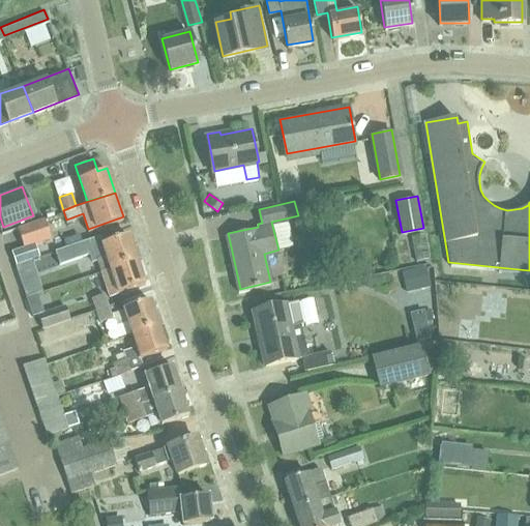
[(18,226),(24,245),(34,242),(52,236),(45,216),(18,226)]
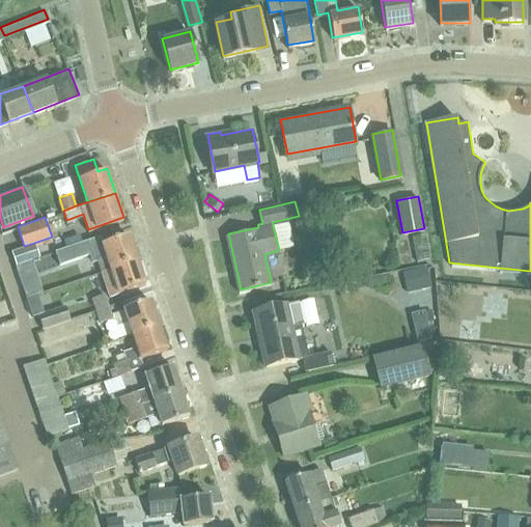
[(102,270),(137,258),(129,233),(103,243),(100,234),(54,250),(58,262),(90,252),(93,259),(98,258),(102,270)]
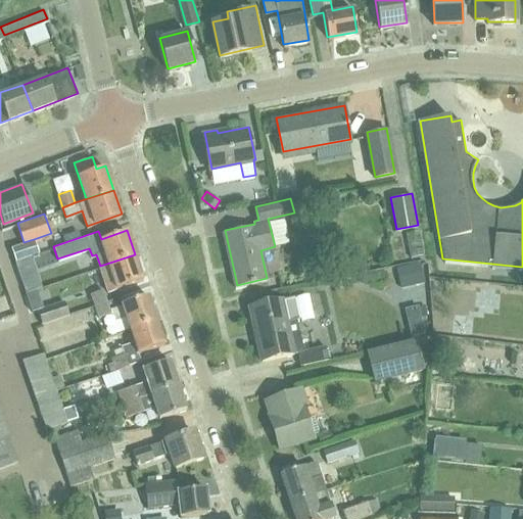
[(34,239),(24,242),(11,246),(15,258),(38,251),(34,239)]
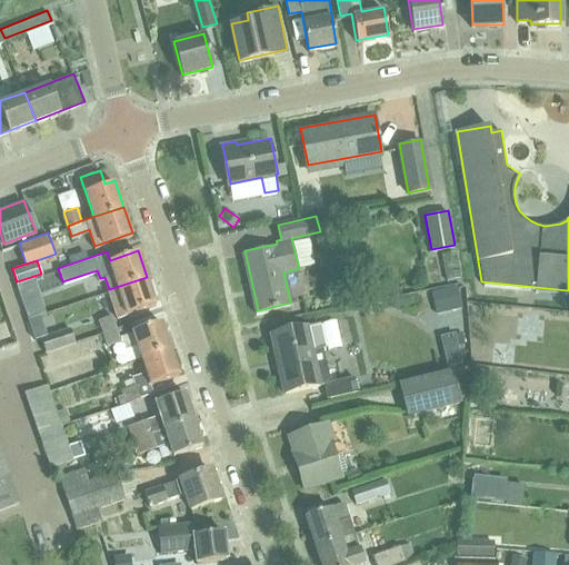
[(156,304),(147,277),(109,289),(118,317),(156,304)]
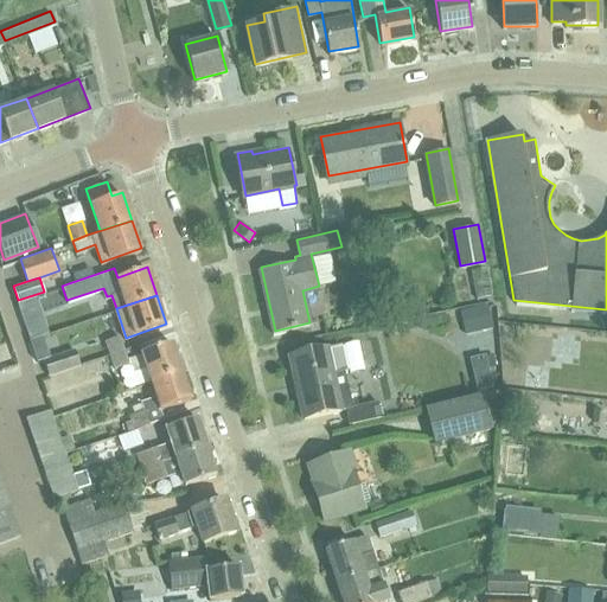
[(486,303),(465,308),(470,330),(492,325),(486,303)]
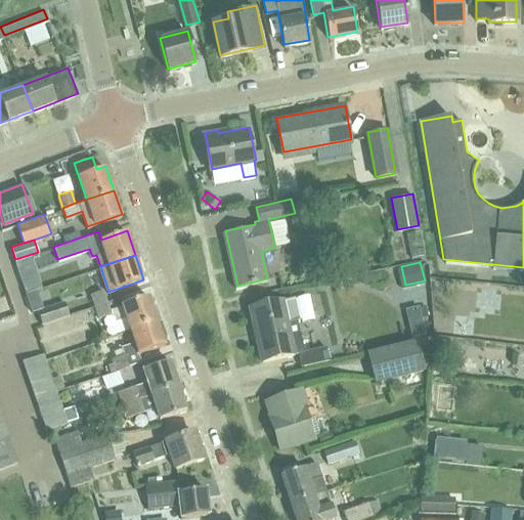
[(27,274),(17,277),(23,293),(25,292),(32,290),(27,274)]
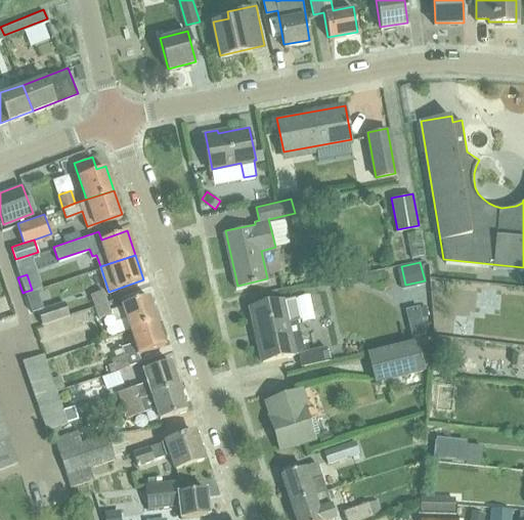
[(94,305),(107,300),(103,288),(90,292),(94,305)]
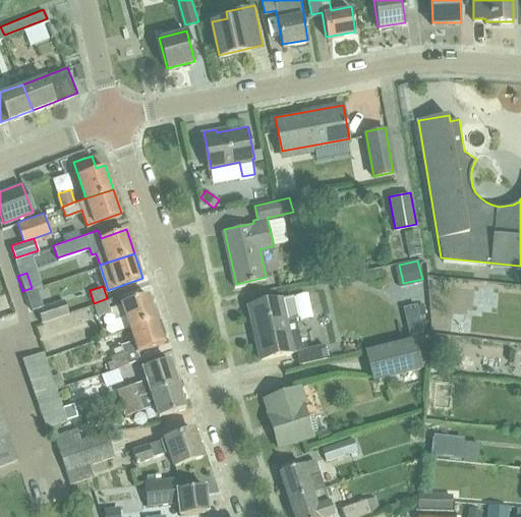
[(32,288),(24,290),(31,309),(37,307),(43,305),(37,287),(32,288)]
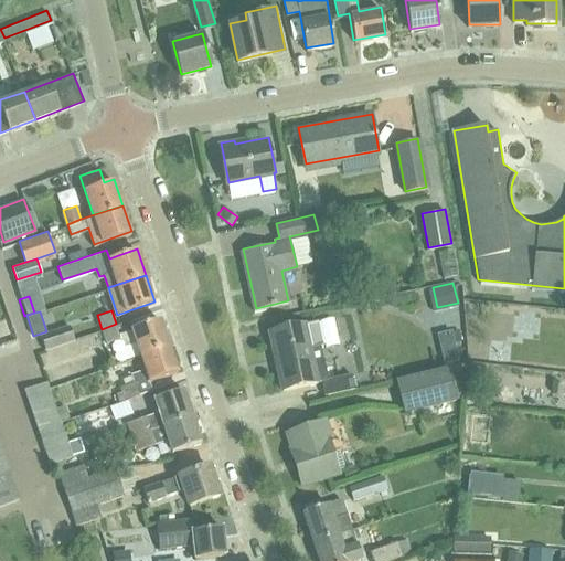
[(323,342),(318,317),(268,328),(283,390),(321,381),(324,394),(354,387),(351,372),(329,377),(321,343),(323,342)]
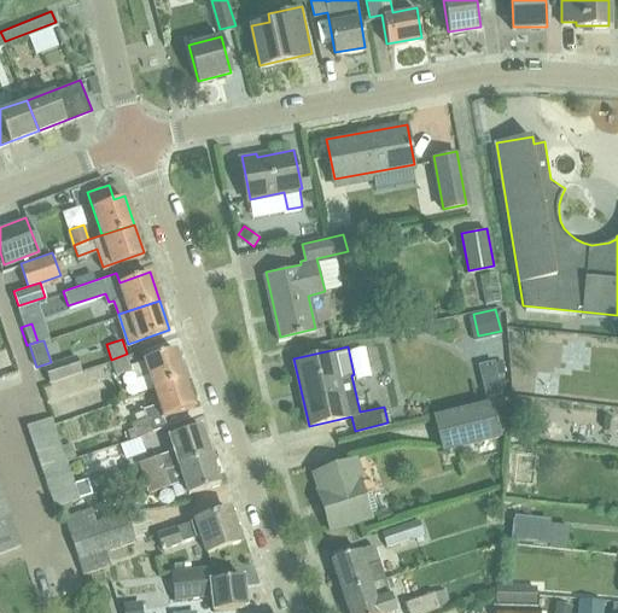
[(153,387),(185,377),(175,349),(144,360),(153,387)]
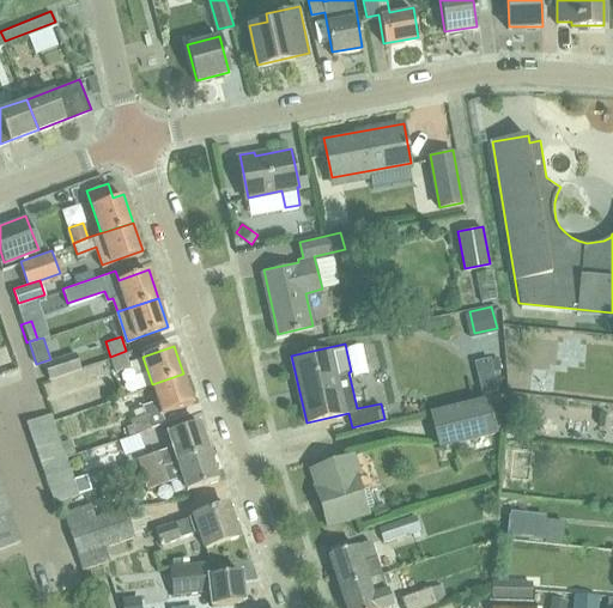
[(48,377),(80,366),(74,351),(50,359),(43,362),(48,377)]
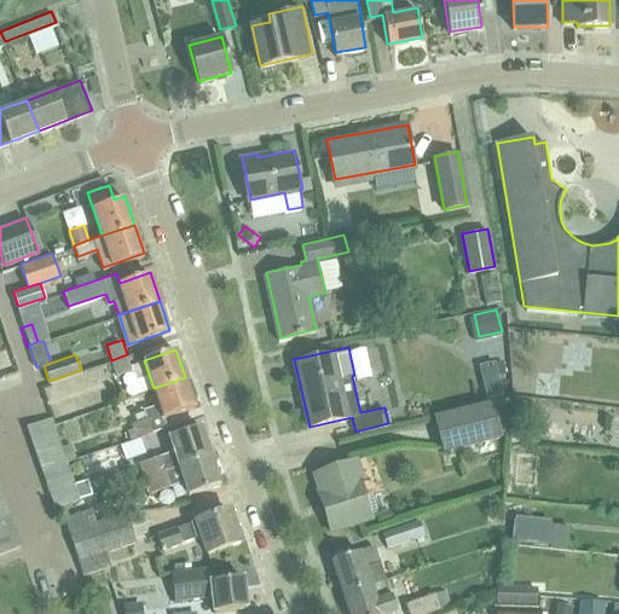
[(132,370),(127,354),(111,360),(116,375),(132,370)]
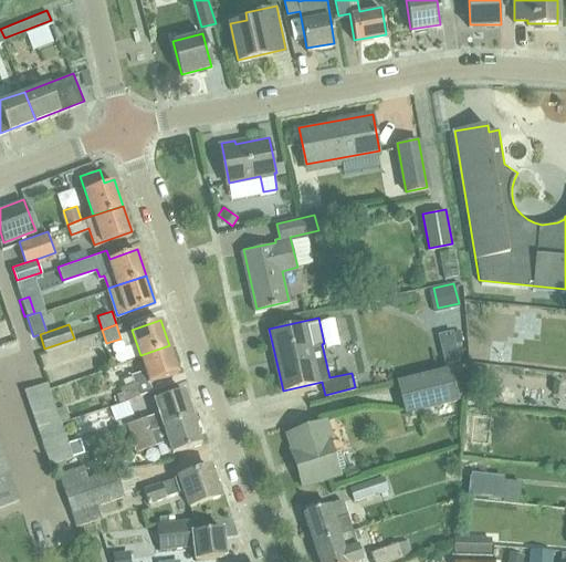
[(456,344),(441,347),(446,363),(459,360),(456,344)]
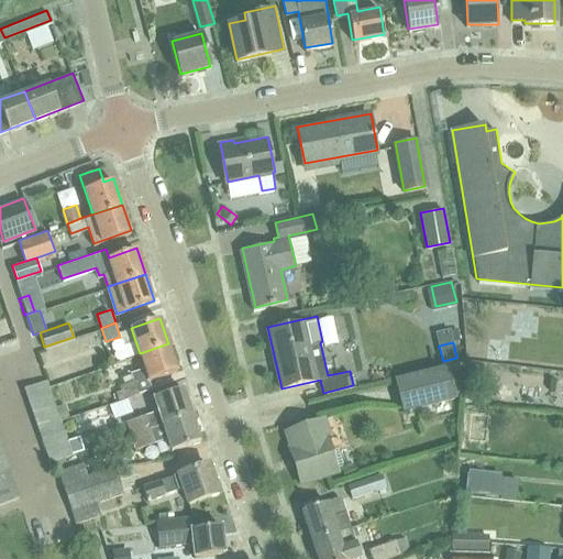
[(121,387),(116,390),(118,398),(124,396),(139,392),(151,387),(148,380),(177,370),(168,343),(140,353),(144,366),(130,371),(131,373),(133,379),(124,382),(120,383),(121,387)]
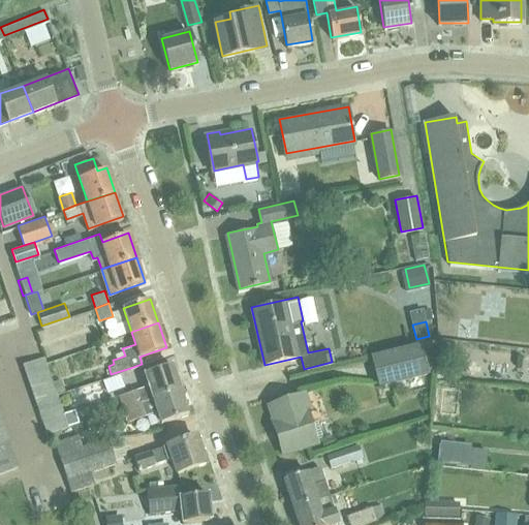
[(423,343),(404,348),(372,357),(379,384),(411,376),(430,372),(423,343)]
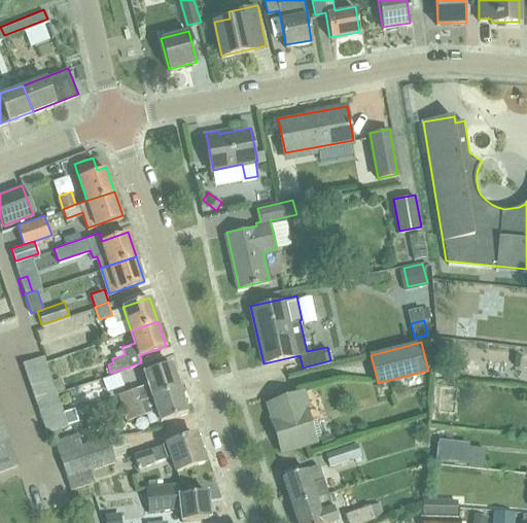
[(27,374),(47,367),(42,354),(22,361),(27,374)]
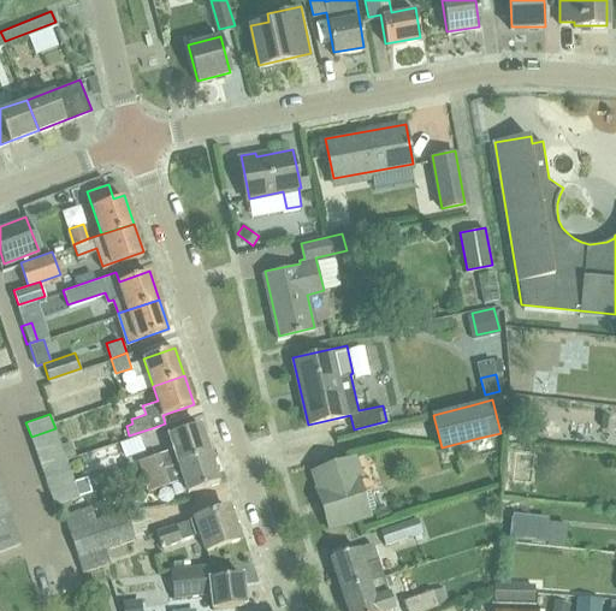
[(143,472),(209,450),(200,422),(167,433),(172,446),(138,458),(143,472)]
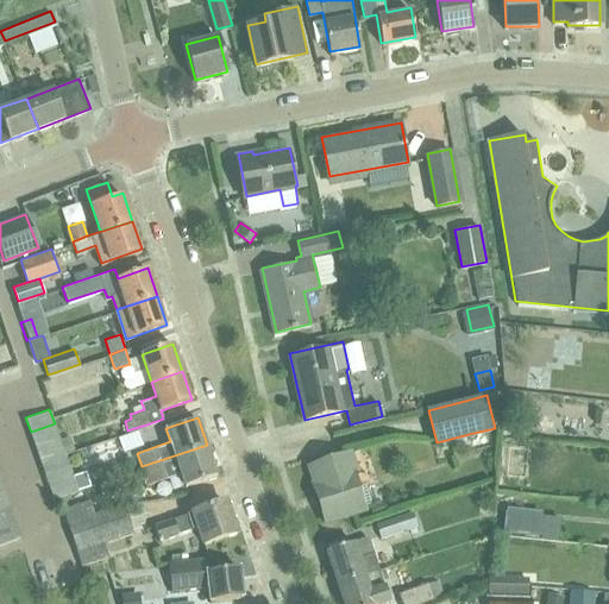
[(55,423),(31,432),(36,445),(60,436),(55,423)]
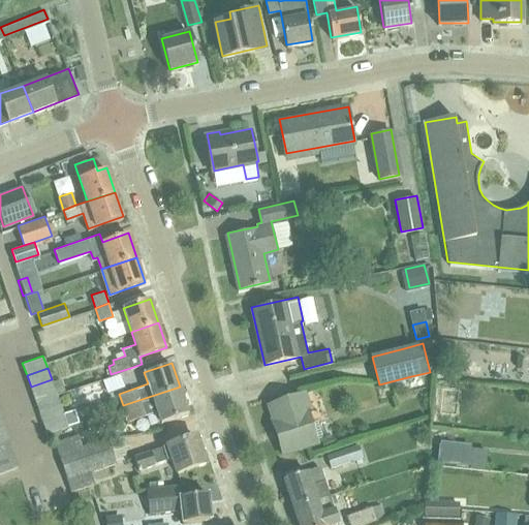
[(124,387),(119,373),(102,378),(107,393),(124,387)]
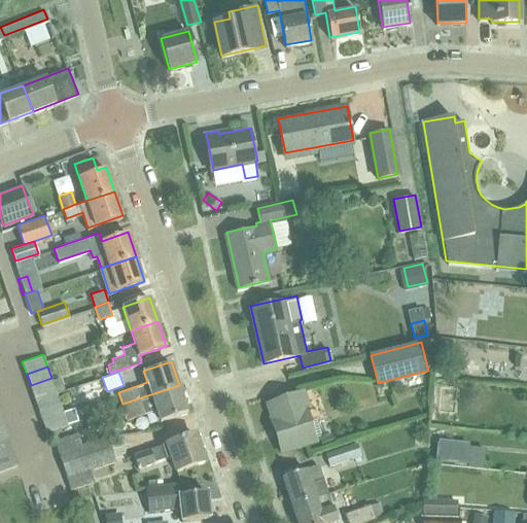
[(65,387),(61,376),(51,379),(56,389),(56,390),(65,387)]
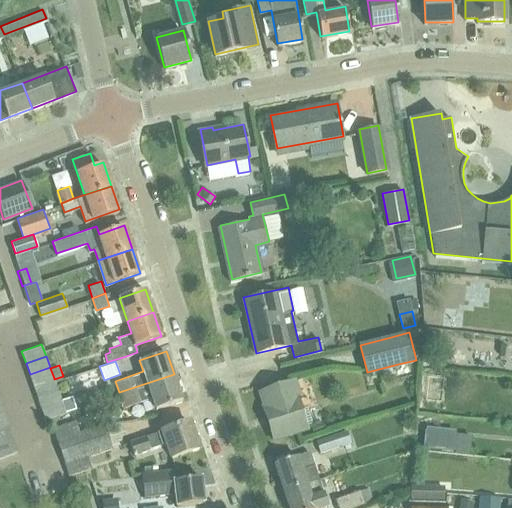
[(50,368),(50,367),(30,374),(34,385),(54,378),(50,368)]
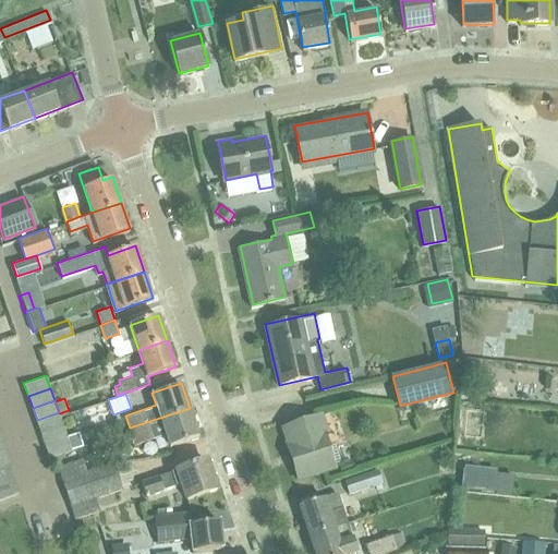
[(463,401),(461,414),(473,416),(475,402),(463,401)]
